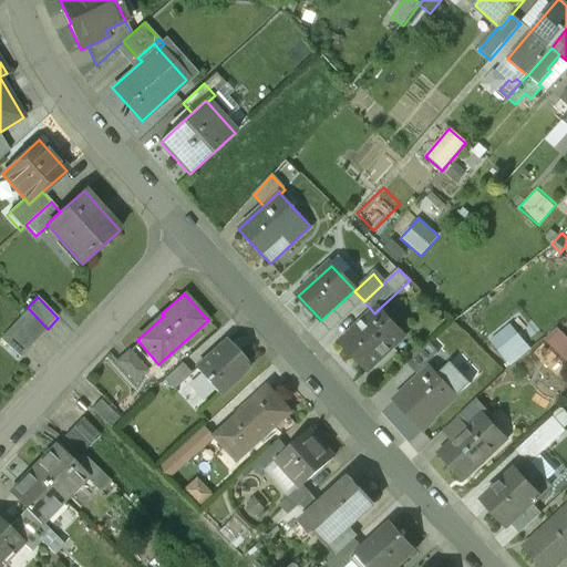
[(48,329),(29,309),(0,340),(20,358),(48,329)]
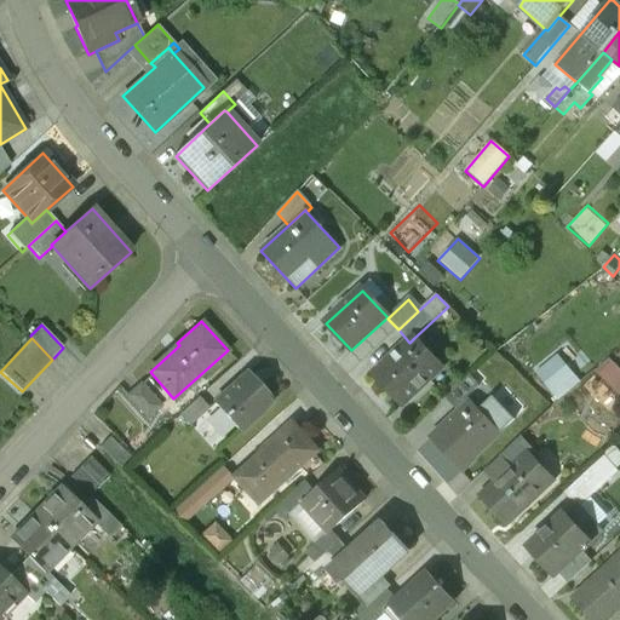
[(409,343),(373,377),(403,408),(443,371),(414,338),(409,343)]
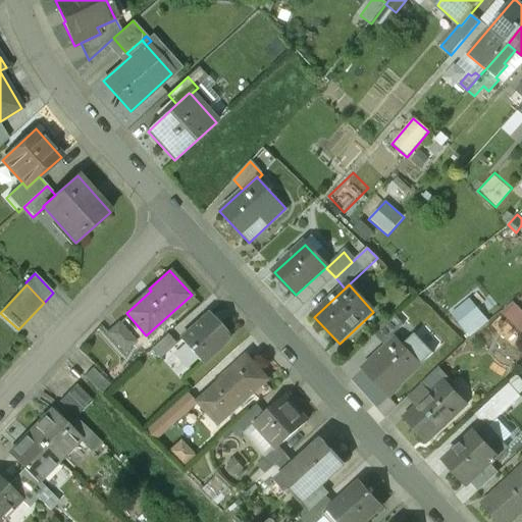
[(469,300),(452,316),(471,338),(489,322),(469,300)]
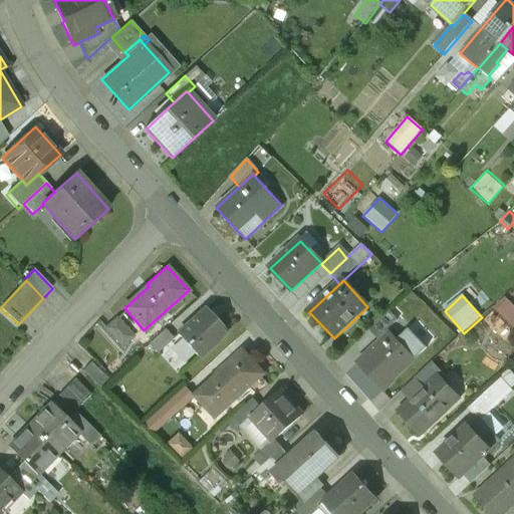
[(513,306),(504,297),(494,307),(513,327),(513,306)]
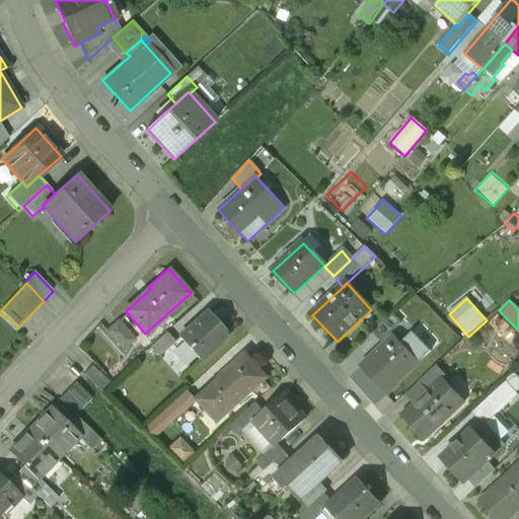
[(208,312),(179,338),(201,362),(229,336),(208,312)]
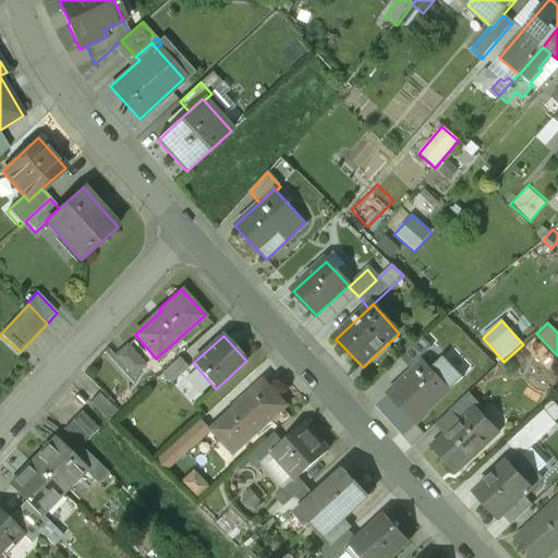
[(400,360),(410,370),(431,349),(422,339),(400,360)]
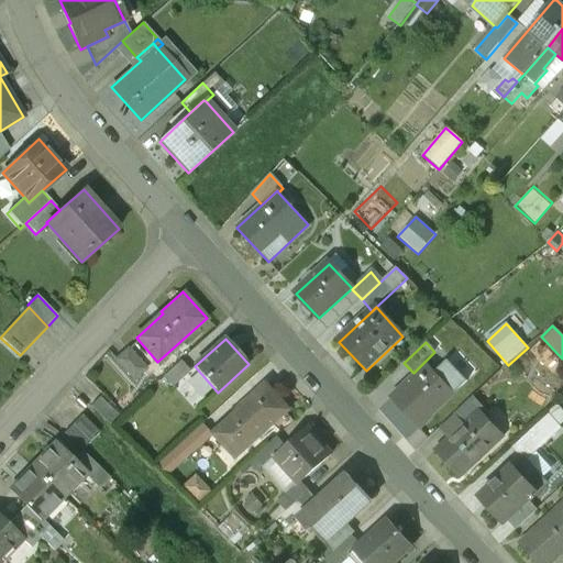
[(127,349),(117,359),(133,377),(144,367),(127,349)]
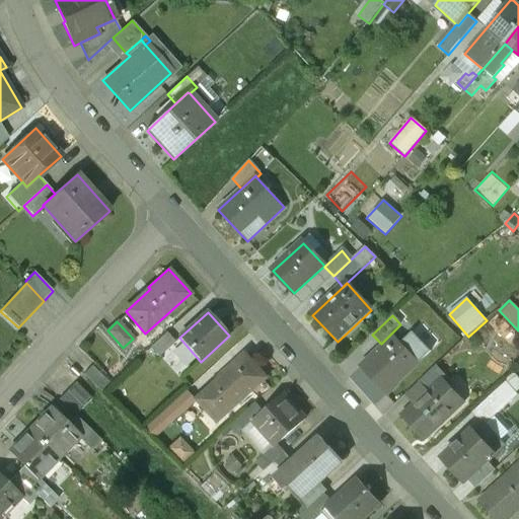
[(393,338),(362,368),(386,393),(430,352),(412,332),(399,344),(393,338)]
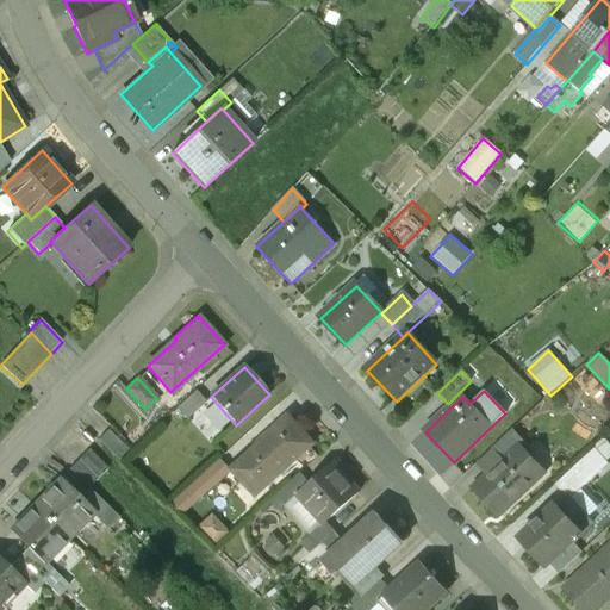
[(195,392),(176,409),(186,419),(205,403),(195,392)]
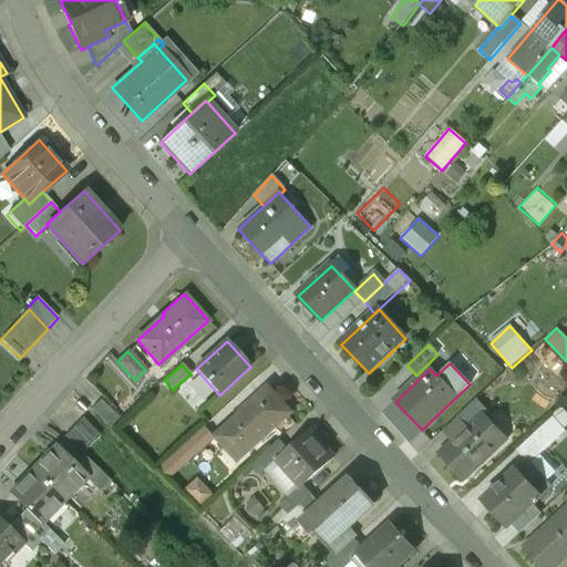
[(267,389),(214,437),(229,455),(240,445),(248,453),(291,413),(279,399),(278,400),(267,389)]
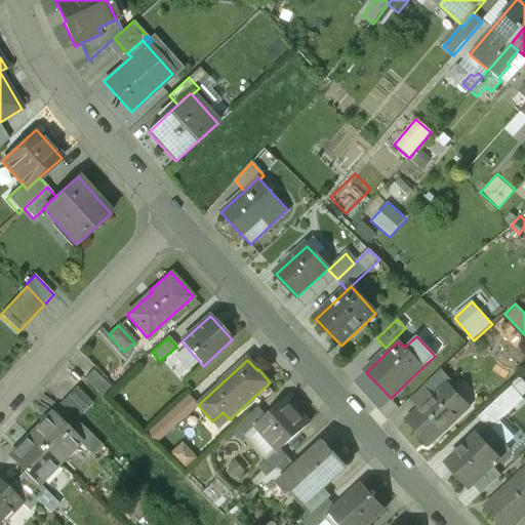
[(102,397),(112,388),(92,370),(84,379),(102,397)]
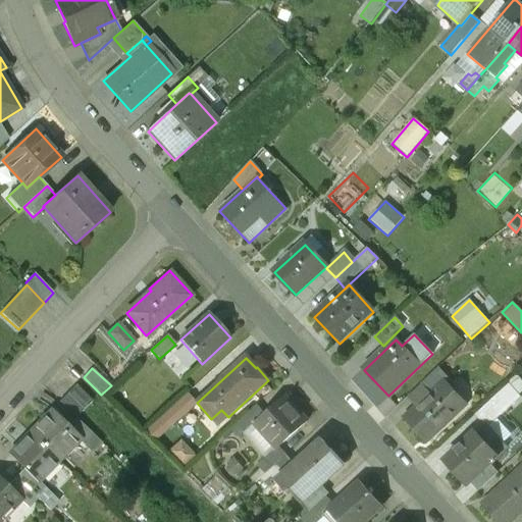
[(441,383),(447,389),(453,384),(438,369),(421,385),(429,395),(441,383)]
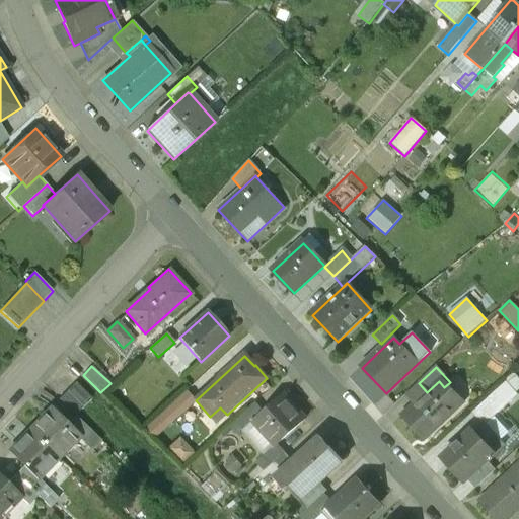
[(427,392),(415,403),(403,415),(427,439),(461,405),(444,387),(439,381),(427,392)]
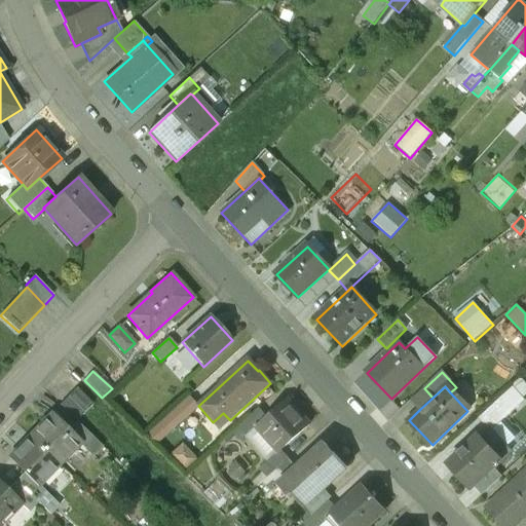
[(60,405),(76,421),(94,404),(77,387),(60,405)]
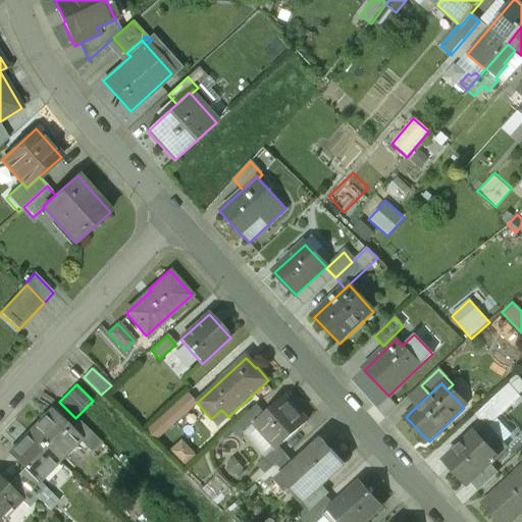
[(507,385),(474,416),(482,426),(484,424),(488,429),(520,400),(507,385)]
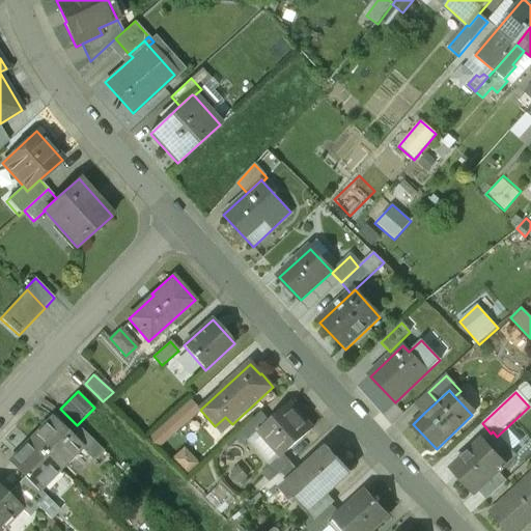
[(174,435),(196,415),(187,404),(164,424),(174,435)]
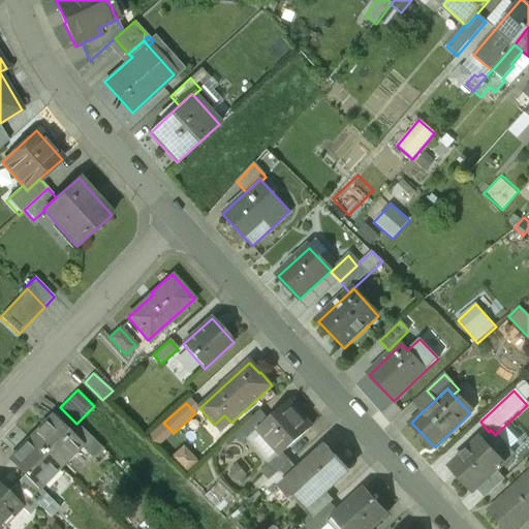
[(269,421),(259,429),(260,430),(281,452),(282,454),(284,453),(310,428),(288,403),(269,421)]
